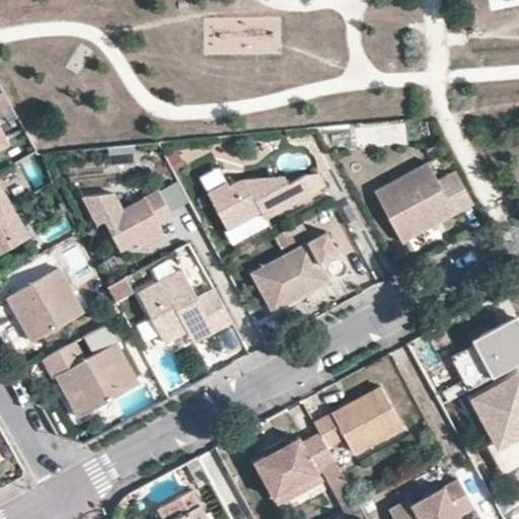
[(0,151),(11,145),(0,124),(0,151)]
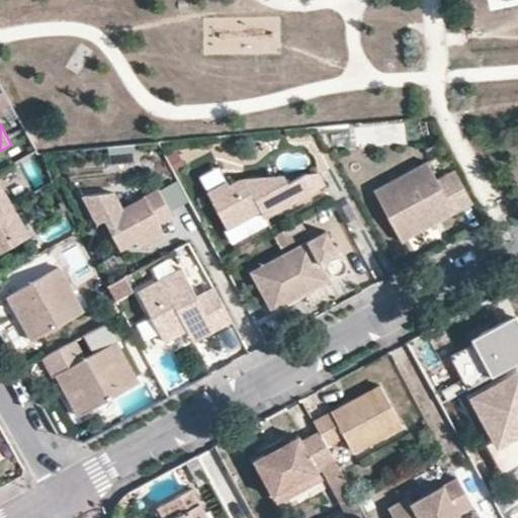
[(110,149),(111,164),(136,162),(135,147),(110,149)]
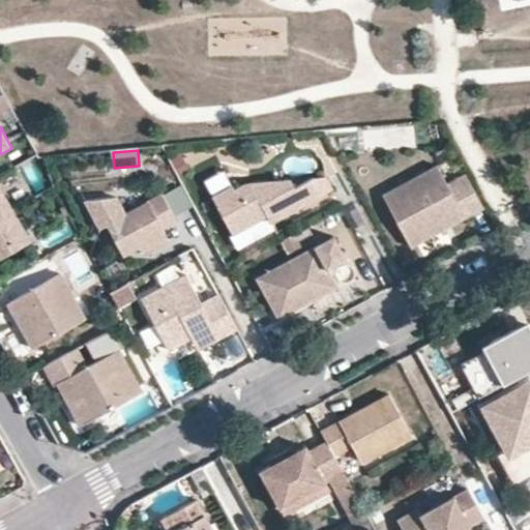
[(467,217),(487,207),(467,173),(448,181),(440,165),(385,193),(413,246),(447,228),(444,222),(464,211),(467,217)]
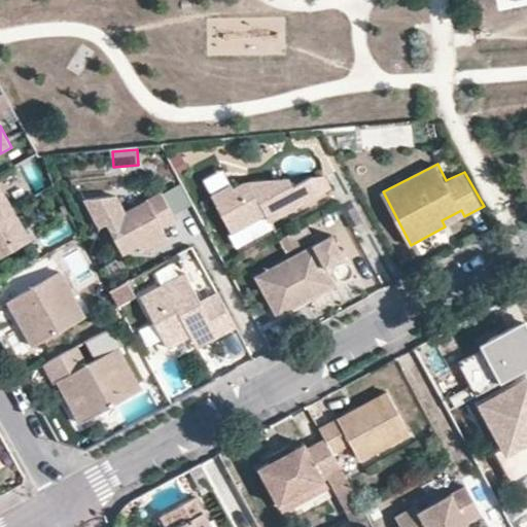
[(233,185),(221,167),(202,179),(212,197),(233,185)]
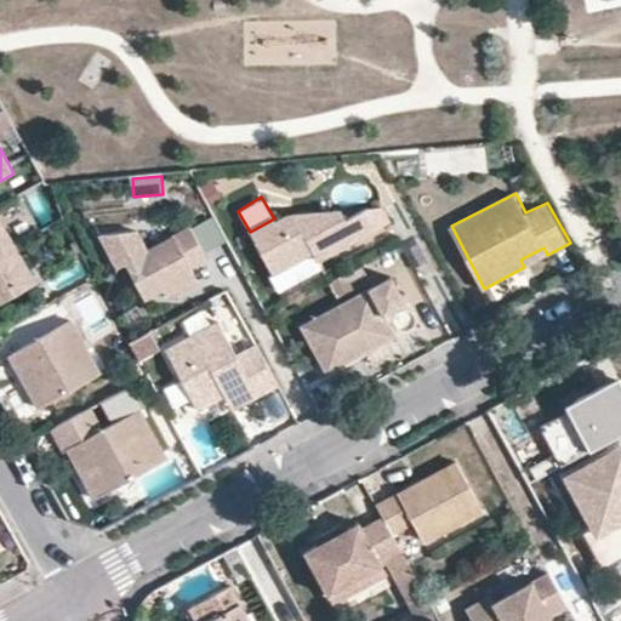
[(274,218),(250,232),(275,275),(314,256),(319,265),(394,226),(383,209),(368,212),(347,221),(342,211),(322,214),(302,223),(300,216),(294,216),(278,224),(274,218)]
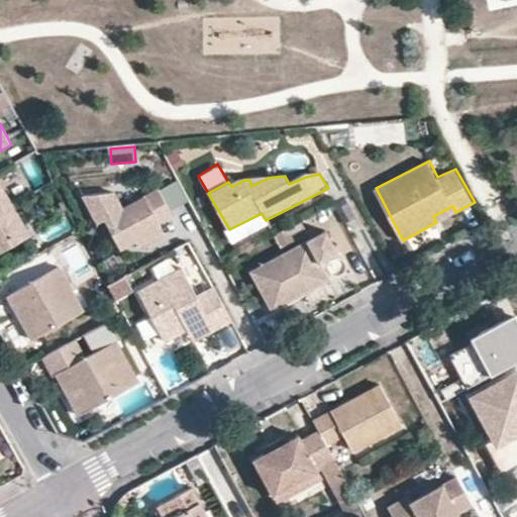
[(0,253),(33,235),(0,176),(0,253)]
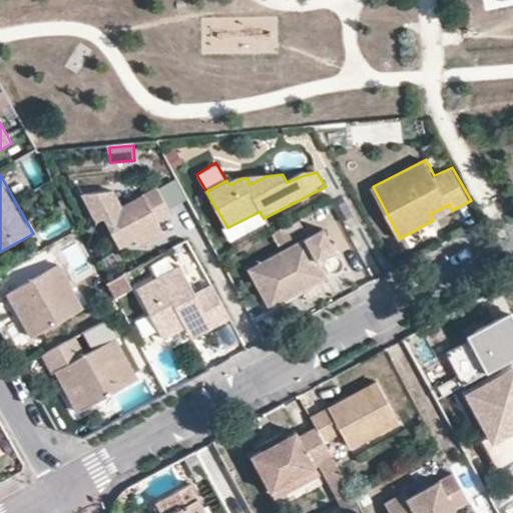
[(122,201),(103,211),(120,241),(135,233),(158,221),(155,215),(168,209),(154,185),(122,201)]
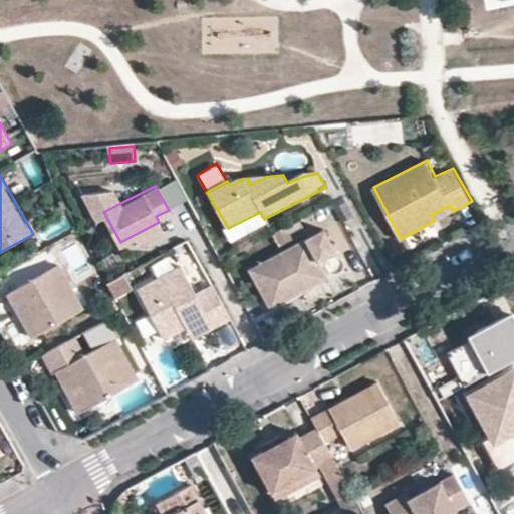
[(93,218),(103,212),(122,202),(117,192),(81,195),(93,218)]
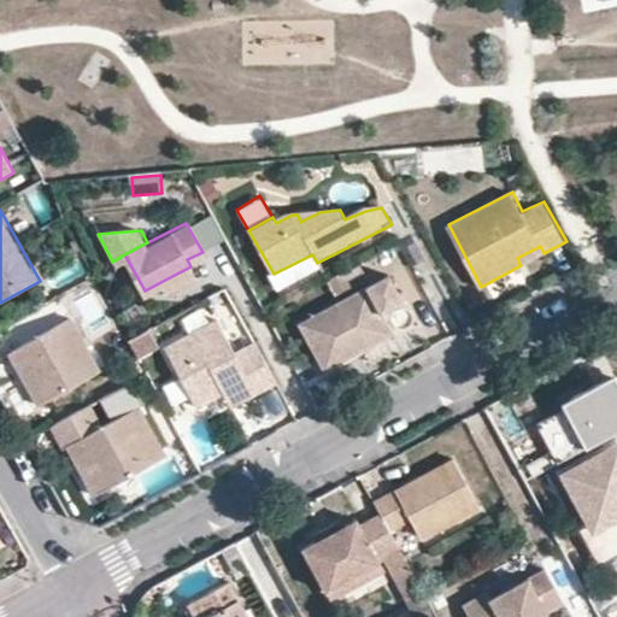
[(517,258),(521,265),(544,253),(540,246),(517,258)]
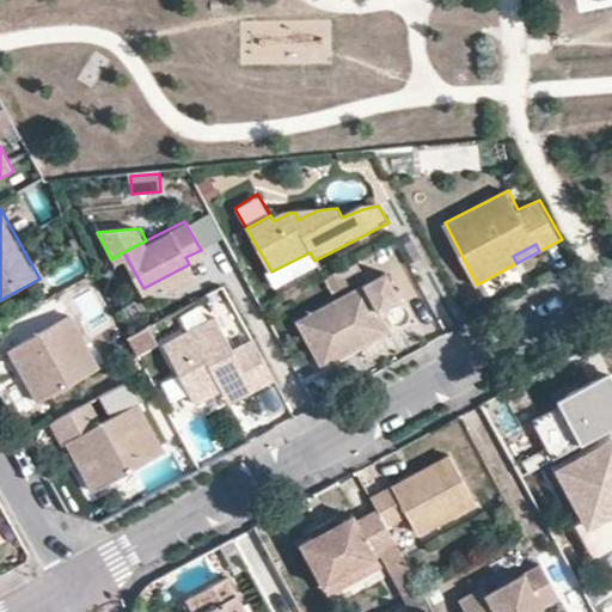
[(361,285),(349,263),(323,277),(335,299),(361,285)]
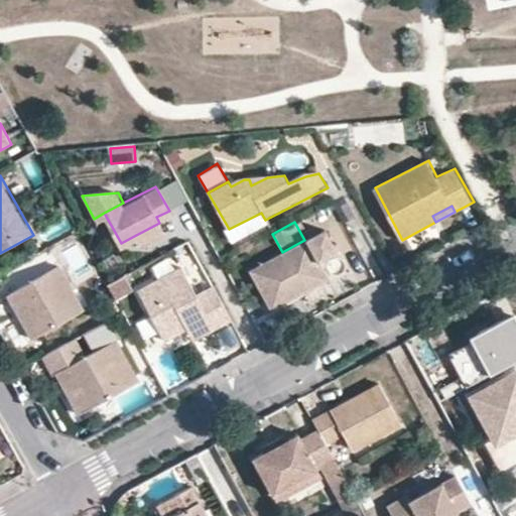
[(162,231),(159,223),(136,235),(141,242),(162,231)]
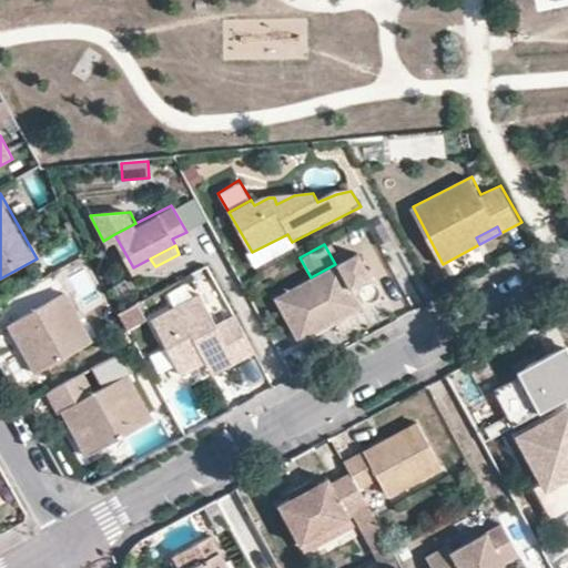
[(311,277),(272,298),(296,342),(358,307),(347,288),(368,277),(354,253),(335,264),(311,277)]
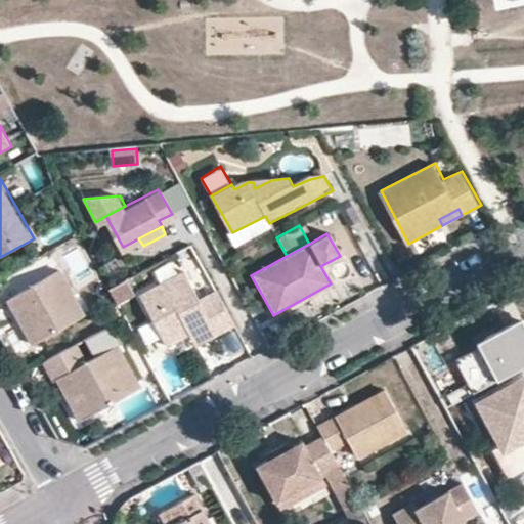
[(9,299),(17,314),(25,310),(29,319),(26,329),(34,345),(85,315),(61,271),(9,299)]
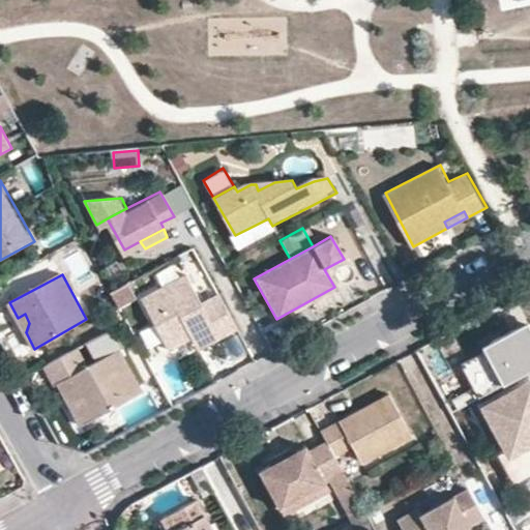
[(236,328),(217,295),(203,303),(186,274),(142,299),(170,351),(187,341),(198,335),(201,341),(213,333),(216,339),(236,328)]
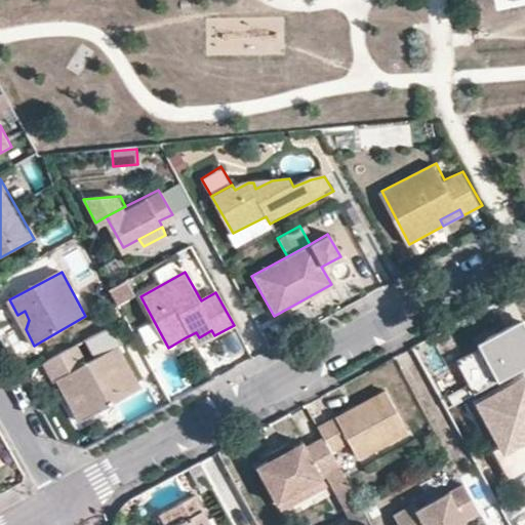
[(136,293),(128,279),(112,289),(119,303),(136,293)]
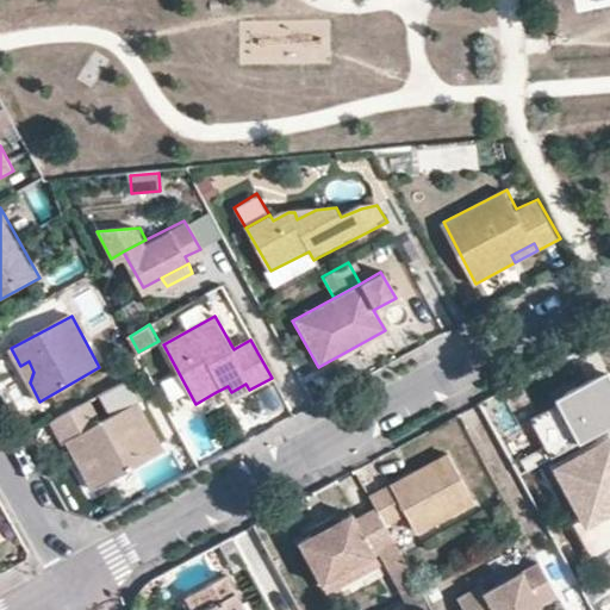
[(29,361),(20,366),(30,383),(33,372),(29,361)]
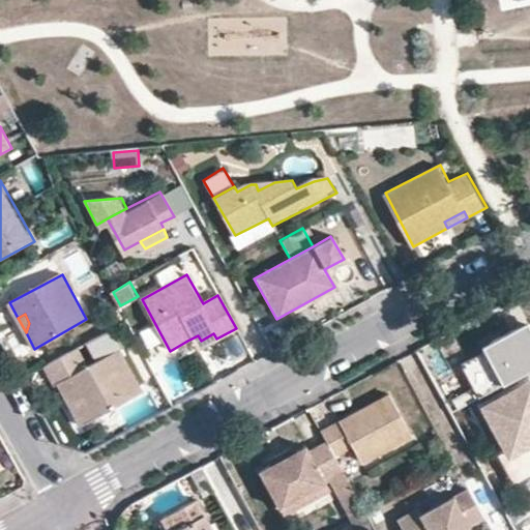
[(138,333),(149,353),(165,345),(152,324),(138,333)]
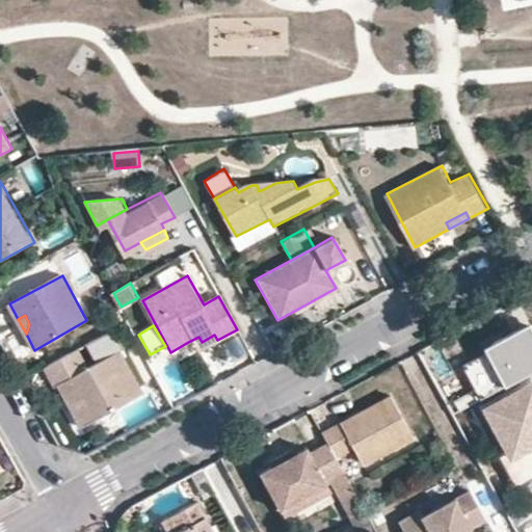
[(121,350),(111,334),(88,346),(98,362),(121,350)]
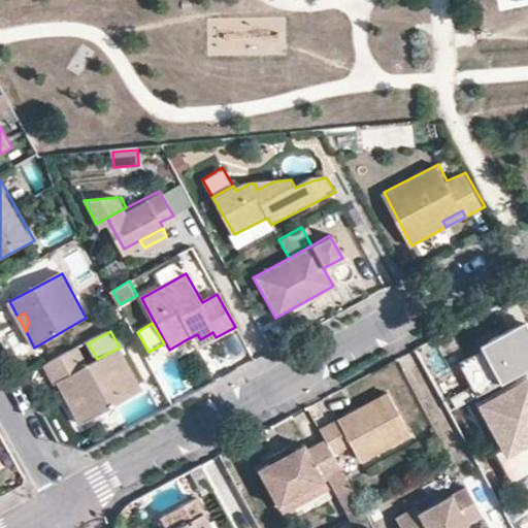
[(527,331),(515,338),(513,334),(492,345),(480,352),(459,363),(483,404),(527,378),(527,331)]
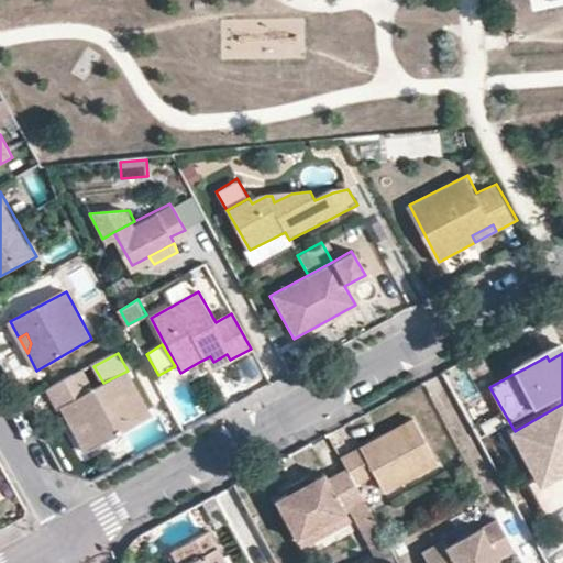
[(205,374),(230,360),(227,354),(213,362),(210,356),(199,362),(205,374)]
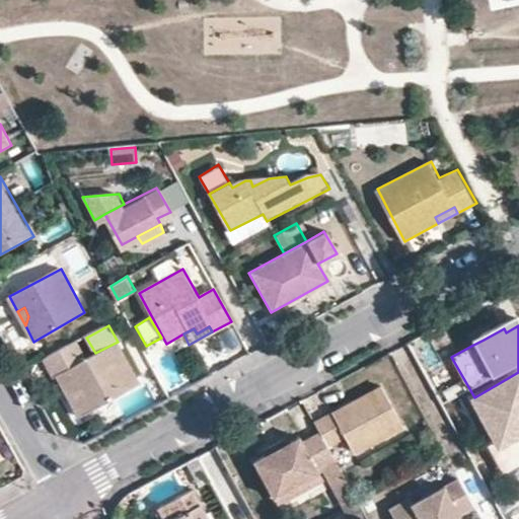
[(484,340),(482,335),(469,342),(471,346),(484,340)]
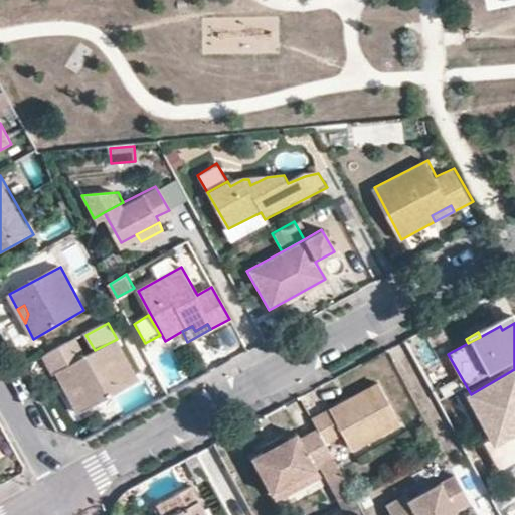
[(76,340),(44,357),(53,373),(59,370),(66,385),(77,379),(92,405),(139,380),(117,339),(95,350),(84,355),(76,340)]
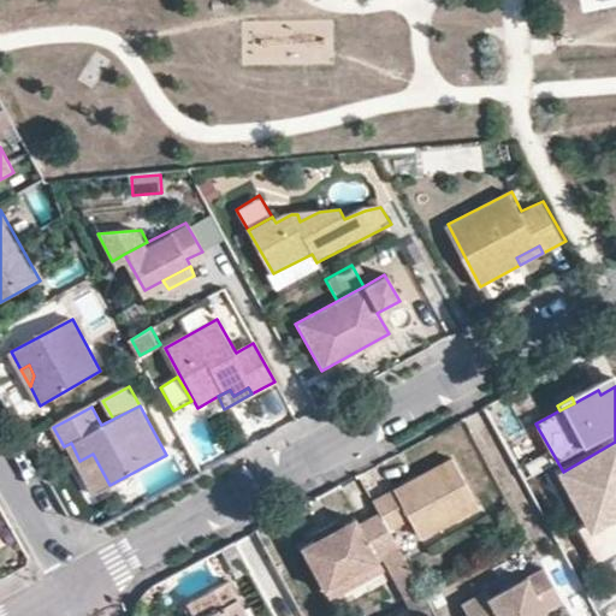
[(615,442),(563,472),(587,515),(615,499),(615,442)]
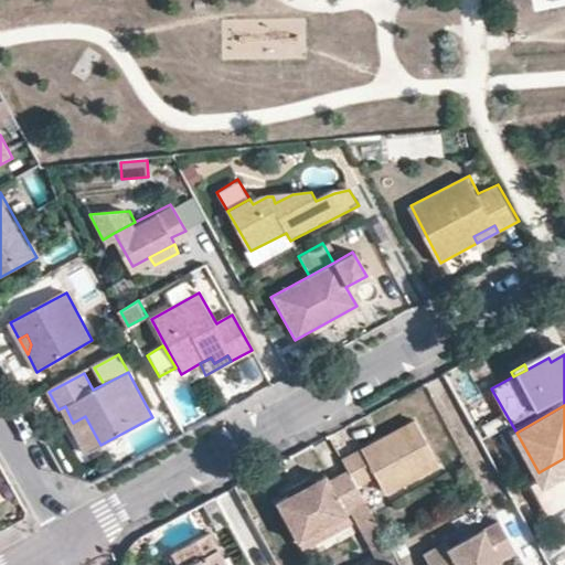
[(85,416),(73,423),(88,451),(100,445),(85,416)]
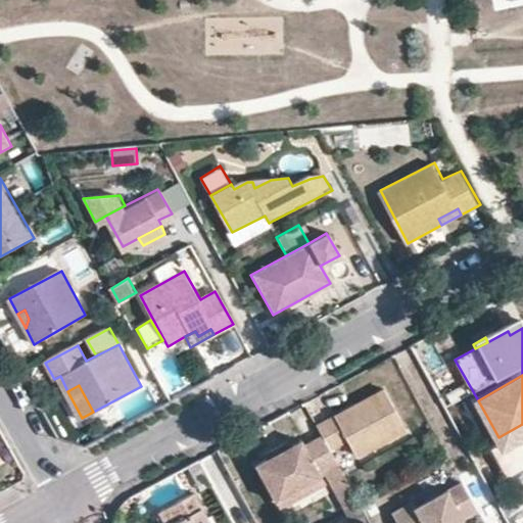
[(338,420),(335,415),(318,425),(323,434),(330,448),(346,439),(357,457),(405,427),(382,388),(352,406),(355,411),(338,420)]
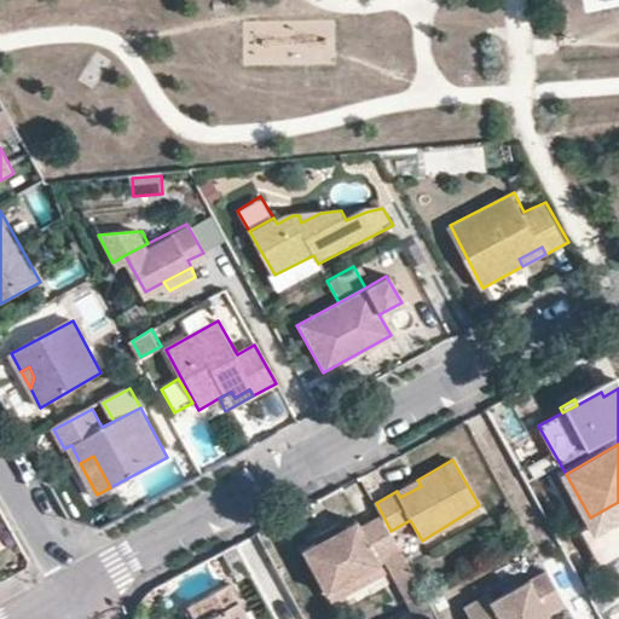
[(417,480),(397,491),(400,497),(421,486),(417,480)]
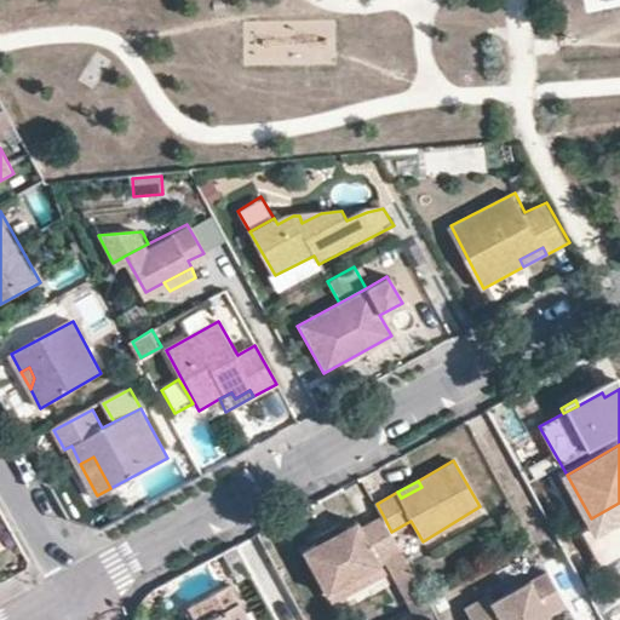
[(619,503),(591,518),(597,529),(619,516),(619,503)]
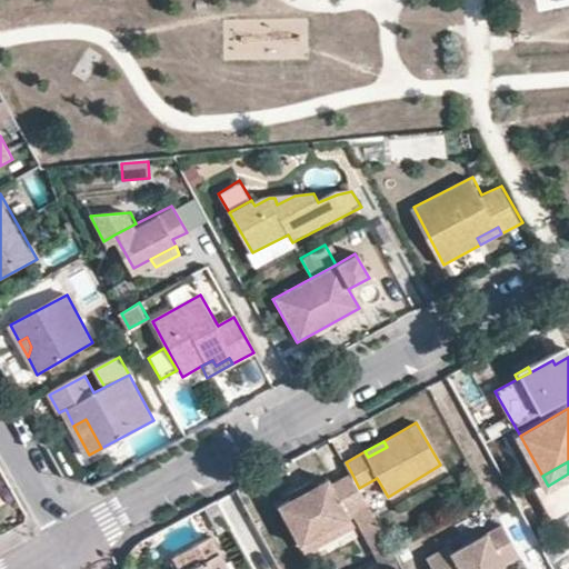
[(359,488),(351,472),(331,483),(328,479),(317,486),(292,500),(278,507),(300,546),(350,519),(347,513),(367,502),(359,488)]
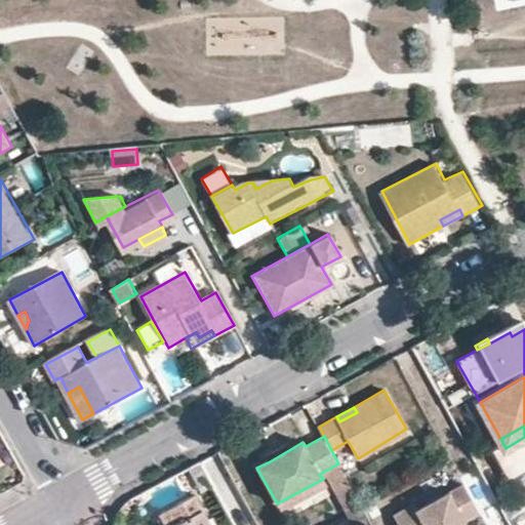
[(270,461),(292,448),(288,442),(266,455),(270,461)]
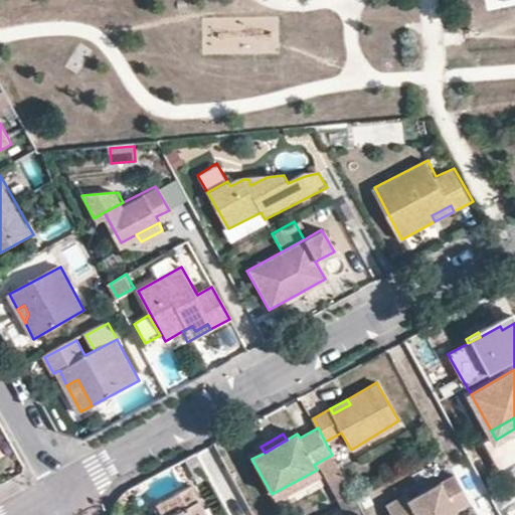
[(206,474),(195,452),(183,458),(195,480),(206,474)]
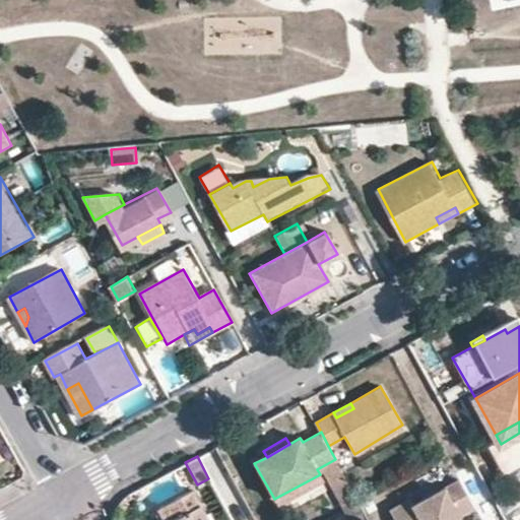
[(324,481),(320,474),(274,499),(277,506),(324,481)]
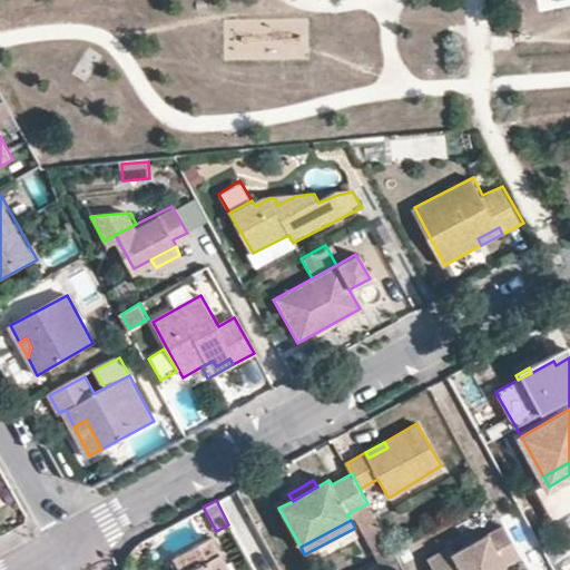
[(452,544),(430,557),(436,569),(510,569),(508,566),(523,559),(505,527),(457,552),(452,544)]
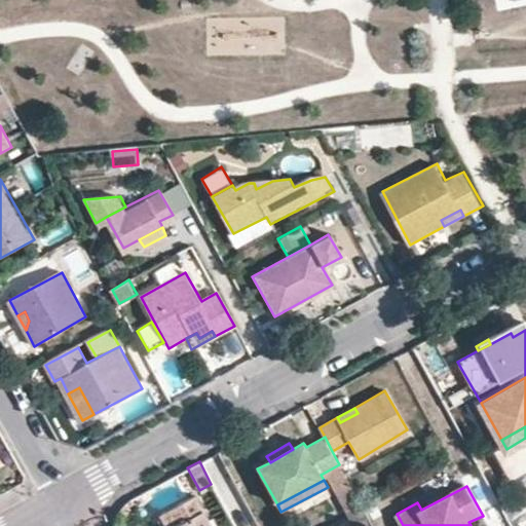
[(213,525),(196,493),(161,512),(167,525),(213,525)]
